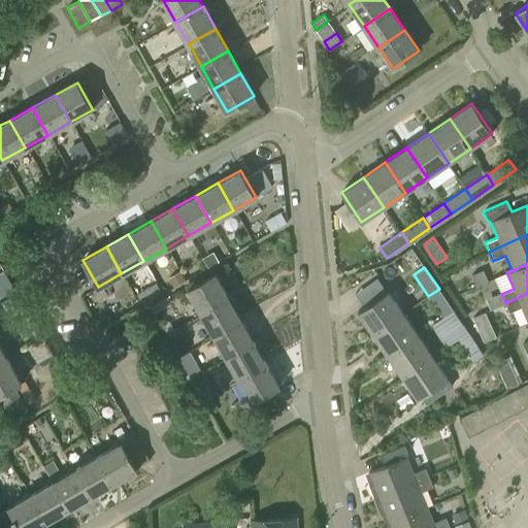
[(477,286),(489,281),(484,269),(472,275),(477,286)]
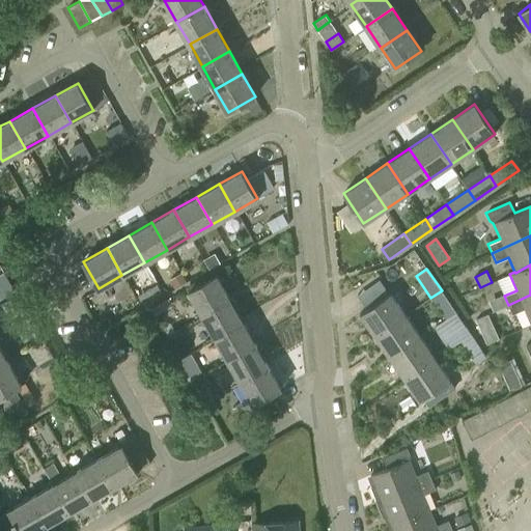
[(187,281),(182,272),(169,280),(174,288),(187,281)]
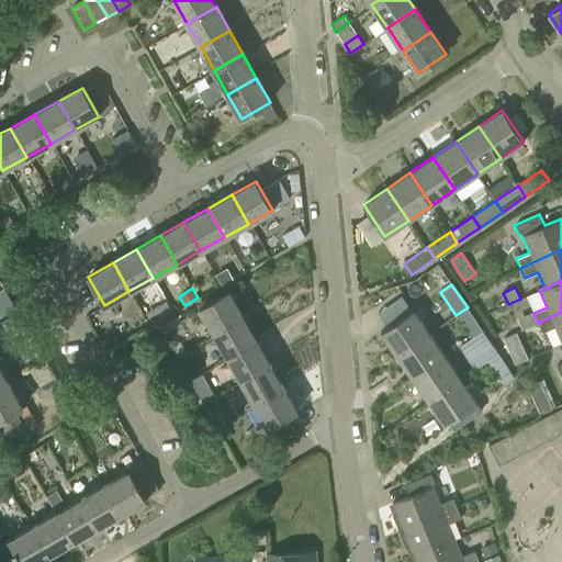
[(214,332),(243,316),(228,291),(200,307),(214,332)]
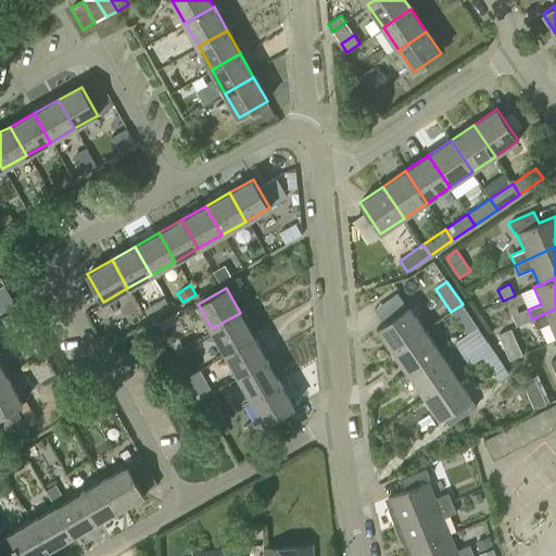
[(467,335),(478,327),(463,304),(451,312),(466,333),(467,335)]
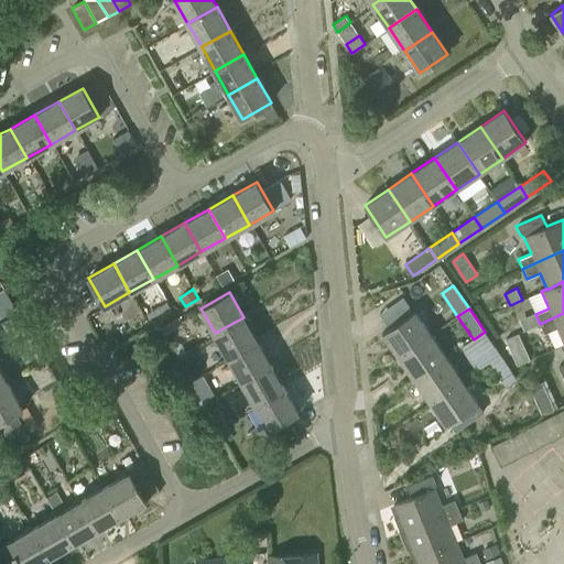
[(399,356),(431,335),(415,311),(382,333),(399,356)]
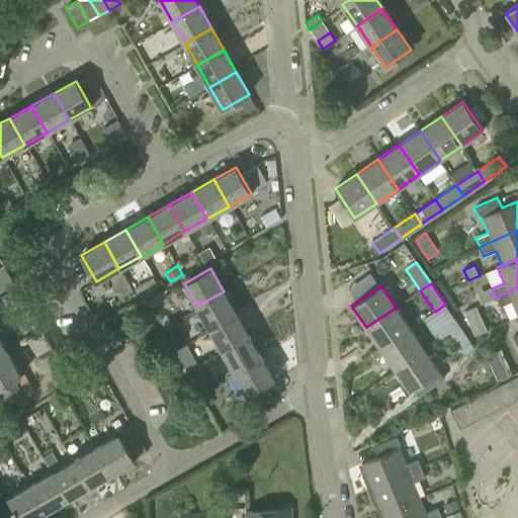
[(517,316),(517,287),(496,297),(499,307),(512,301),(517,316)]
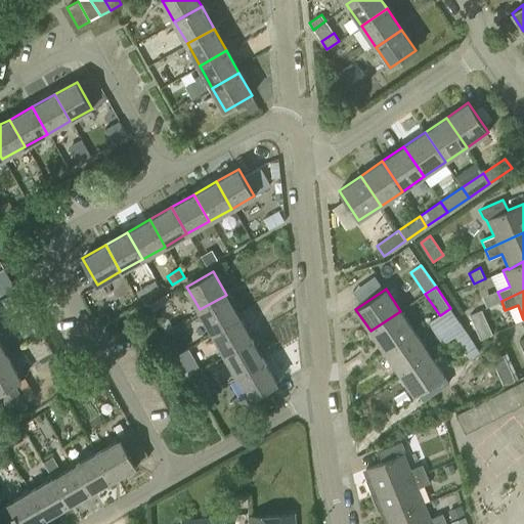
[(212,332),(238,316),(226,295),(200,309),(212,332)]
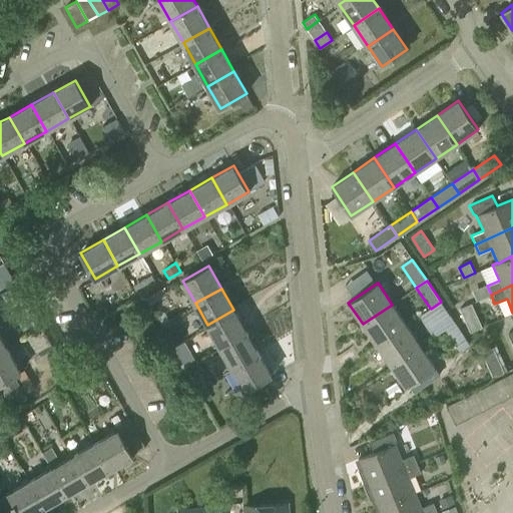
[(451,317),(441,302),(431,309),(430,308),(420,315),(431,331),(451,317)]
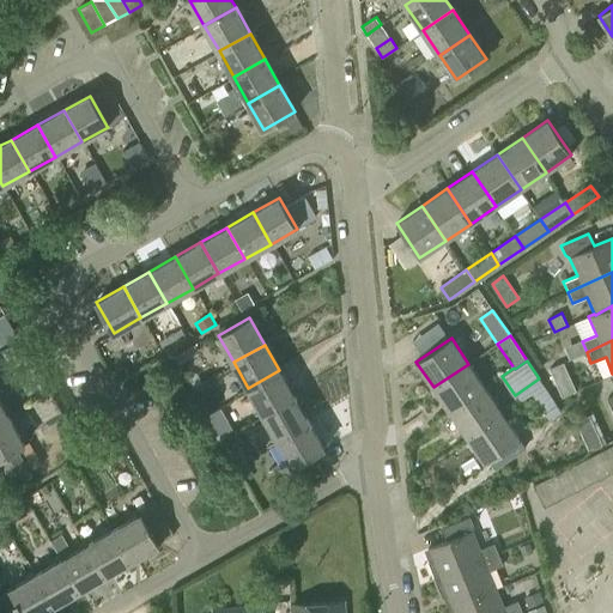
[(450,412),(486,388),(468,364),(434,387),(450,412)]
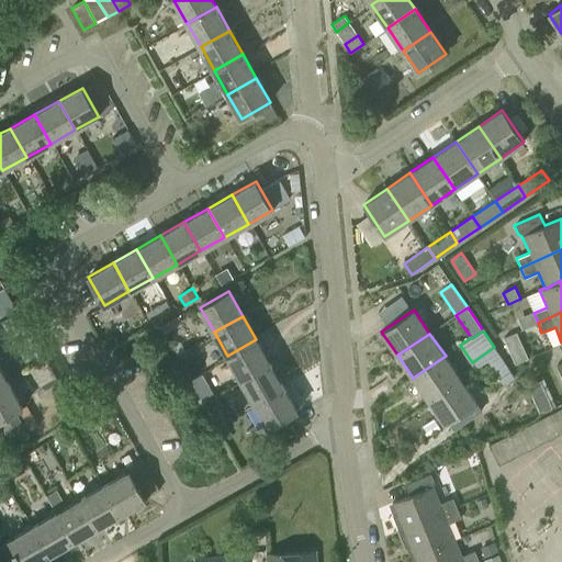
[(242,380),(270,363),(256,339),(227,356),(242,380)]
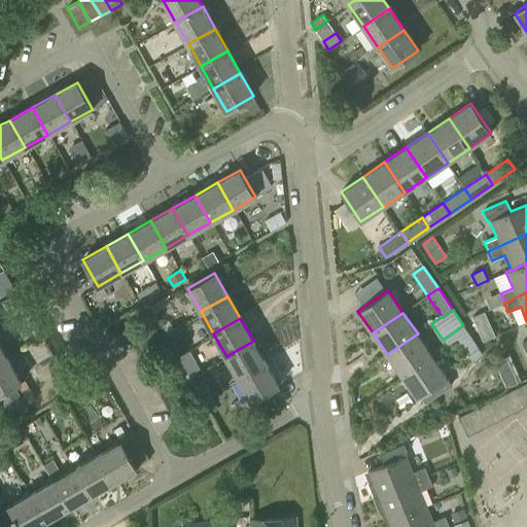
[(490,323),(478,329),(483,342),(495,336),(490,323)]
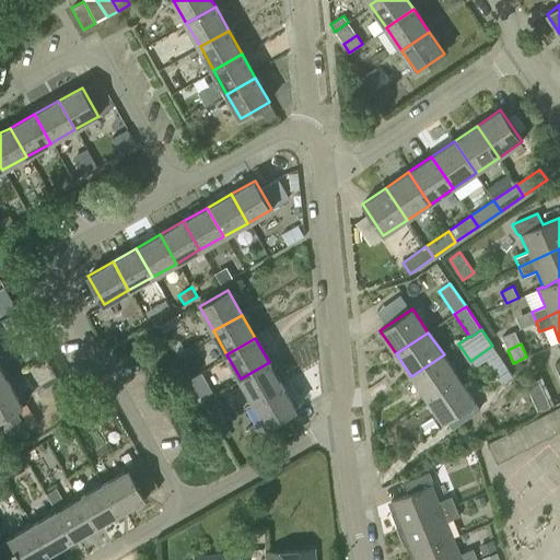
[(485,359),(486,360),(501,382),(512,374),(497,351),(485,359)]
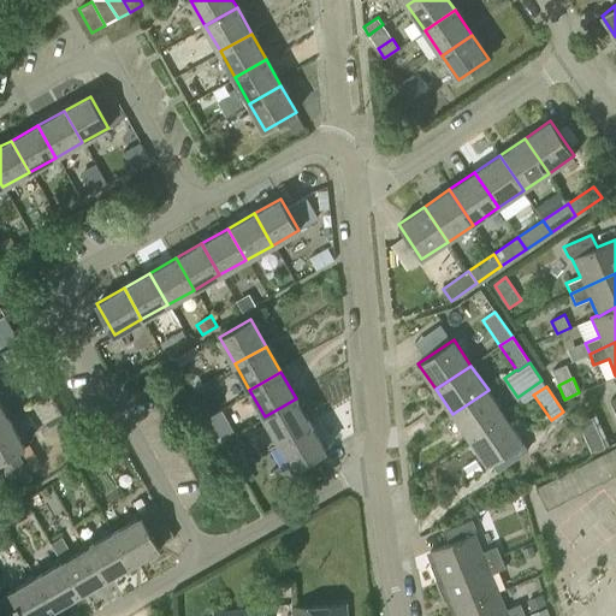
[(471,439),(505,415),(489,390),(452,414),(471,439)]
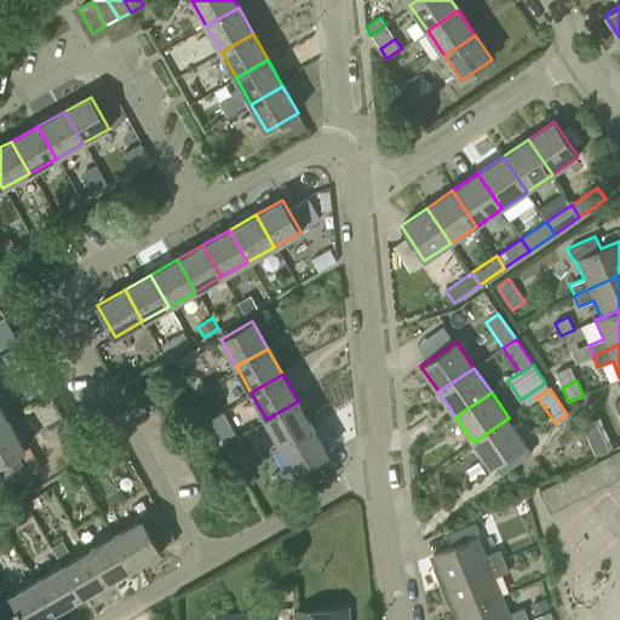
[(281,445),(313,426),(298,401),(267,419),(281,445)]
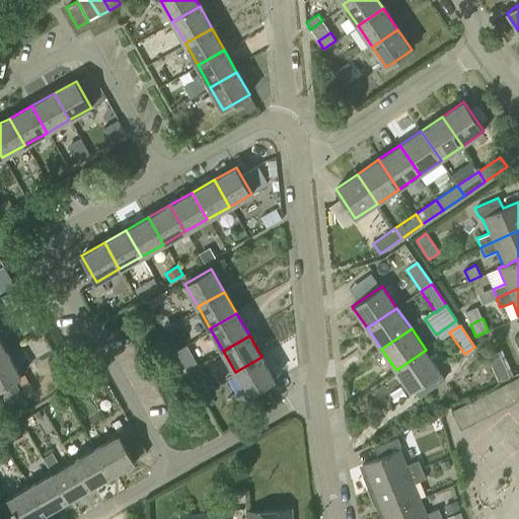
[(426,350),(396,370),(411,392),(441,372),(426,350)]
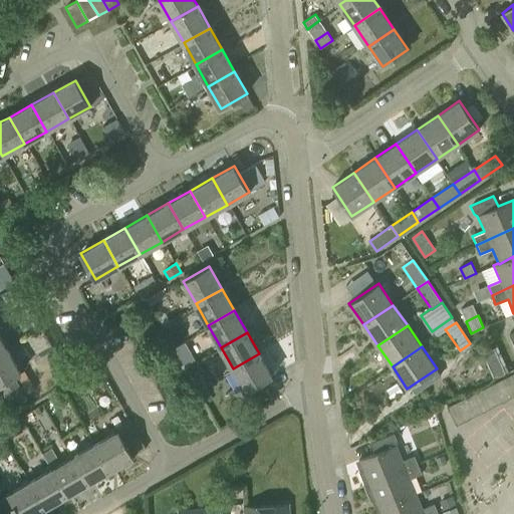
[(8,350),(0,354),(0,382),(1,382),(13,376),(21,372),(8,350)]
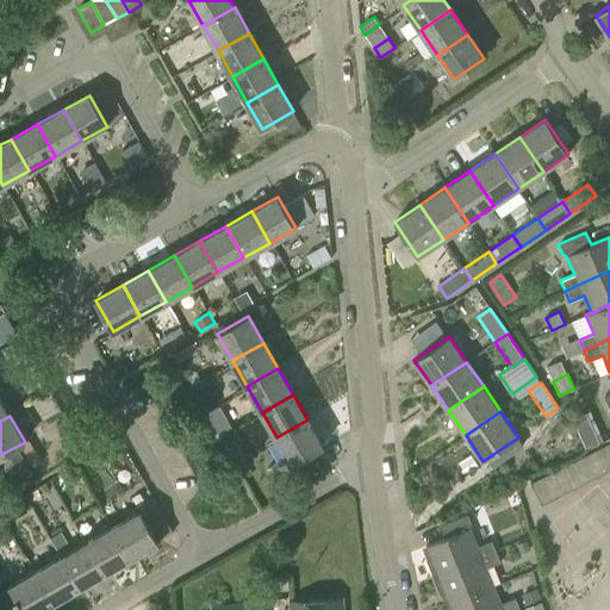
[(307,419),(277,437),(291,465),(323,447),(307,419)]
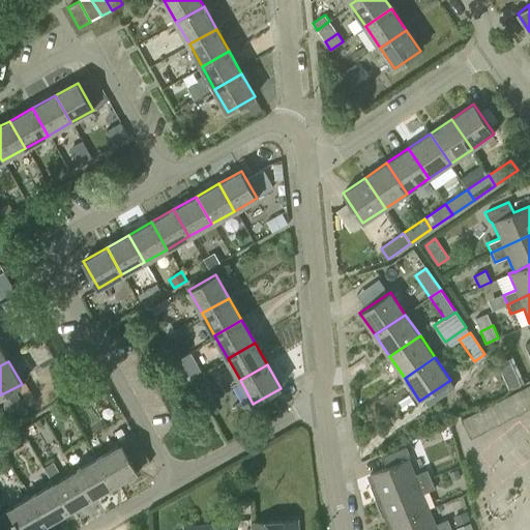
[(518,378),(505,383),(509,390),(521,385),(518,378)]
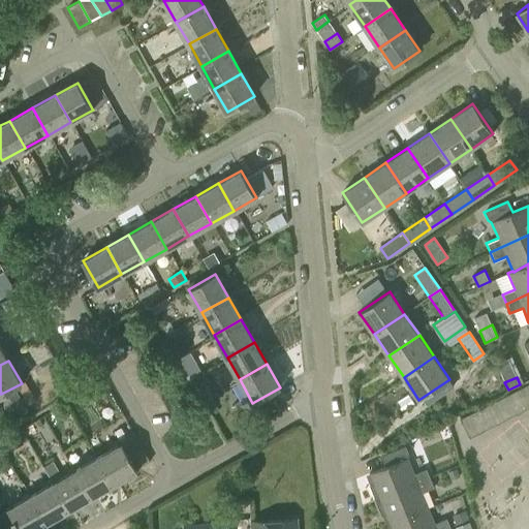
[(470,438),(528,407),(528,384),(461,419),(470,438)]
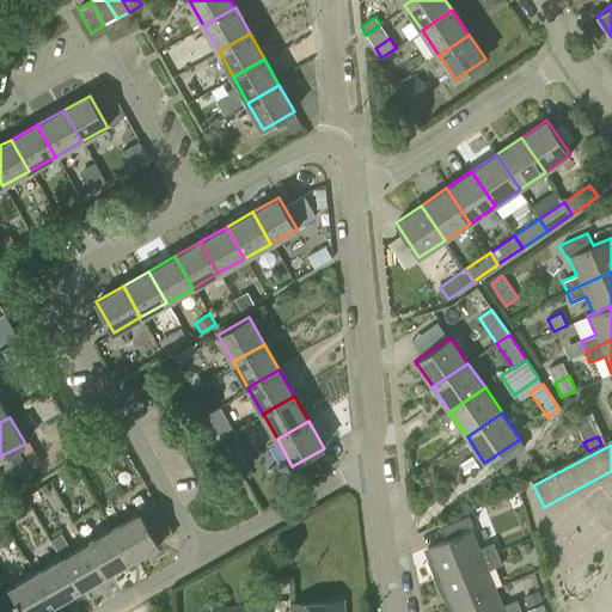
[(17,482),(31,473),(16,448),(1,456),(17,482)]
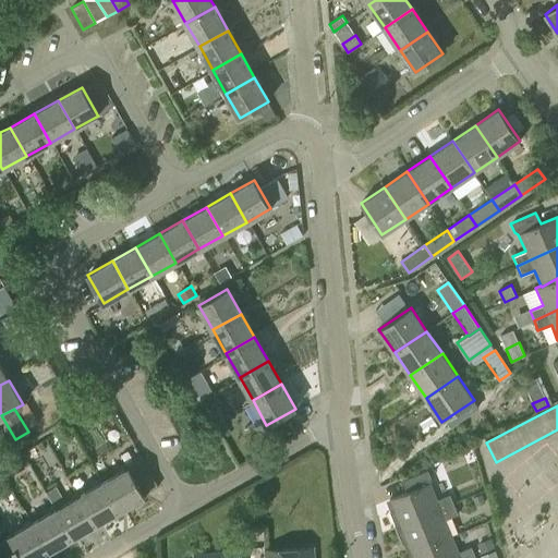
[(105,482),(122,509),(145,496),(129,468),(105,482)]
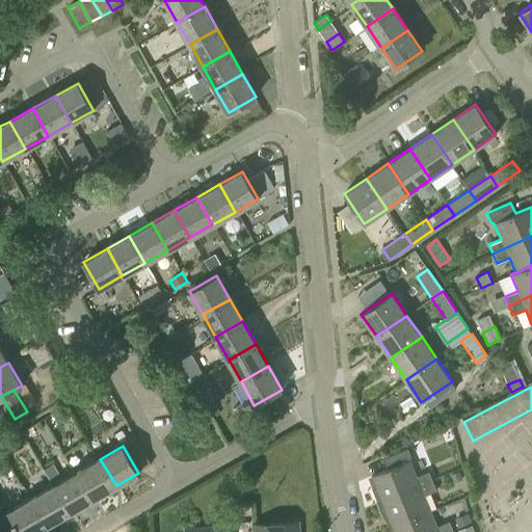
[(377,503),(434,481),(431,472),(419,476),(409,460),(410,456),(407,448),(383,458),(388,470),(371,476),(375,486),(371,487),(377,503)]
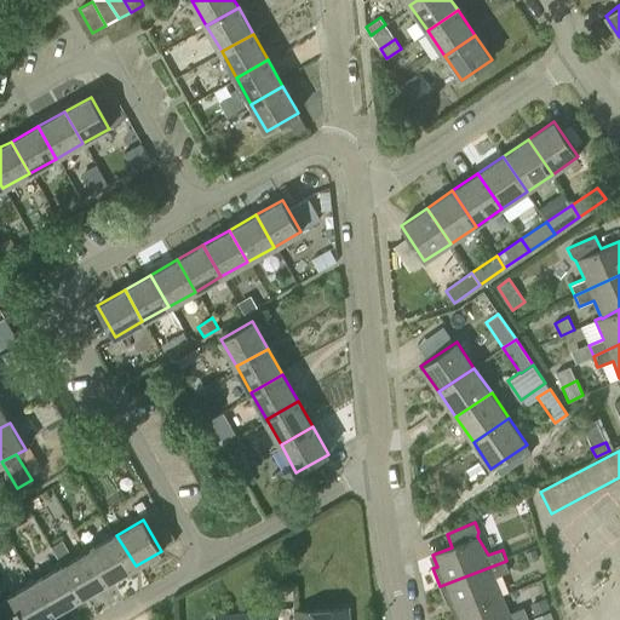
[(108,581),(136,566),(116,535),(90,550),(108,581)]
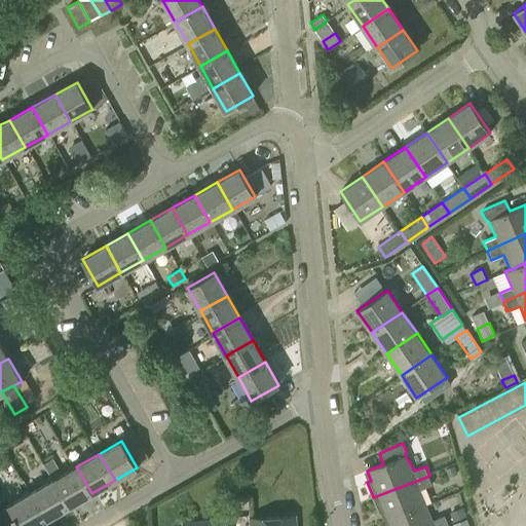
[(69,506),(91,493),(76,466),(53,479),(69,506)]
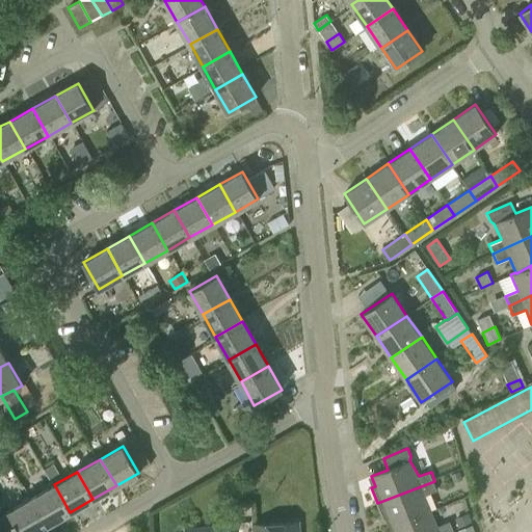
[(392,527),(432,511),(426,496),(439,490),(434,481),(377,503),(383,519),(388,517),(392,527)]
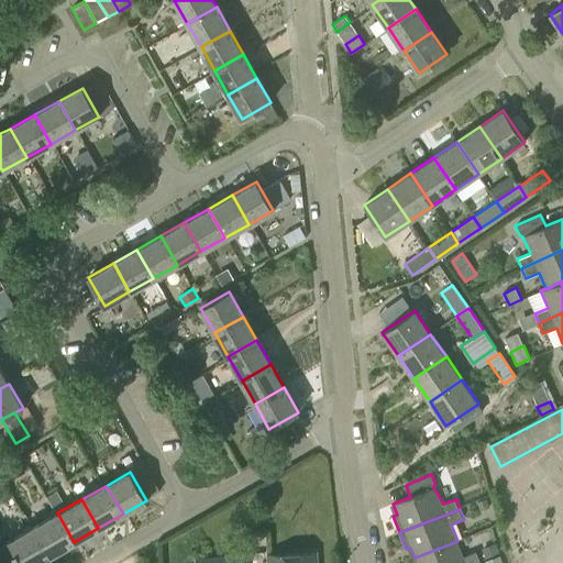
[(51,555),(74,542),(57,512),(34,527),(51,555)]
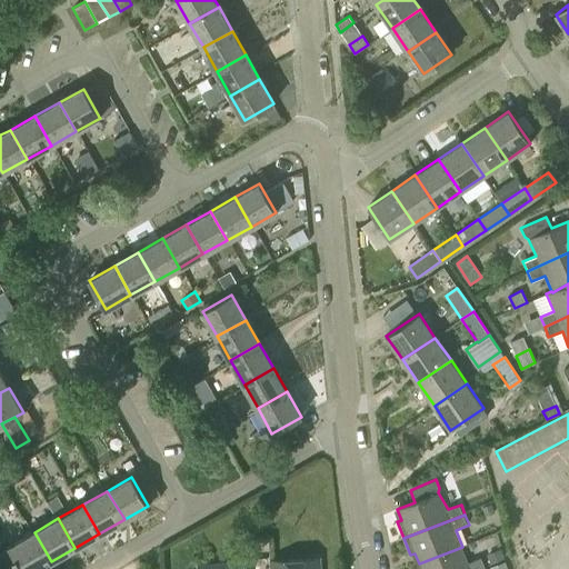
[(37,568),(51,561),(35,532),(9,547),(10,548),(22,568),(37,568)]
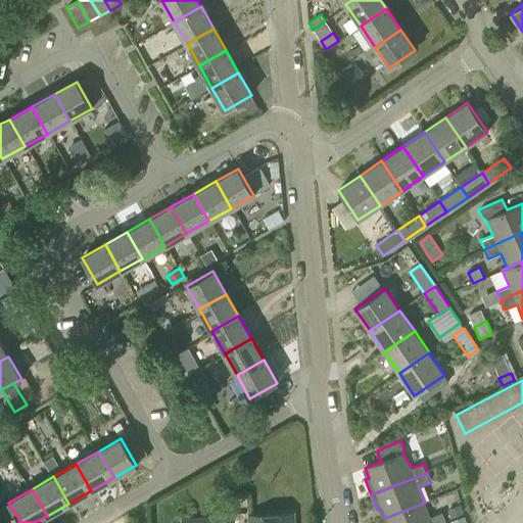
[(444,522),(446,522),(443,513),(431,518),(425,503),(385,518),(387,522),(444,522)]
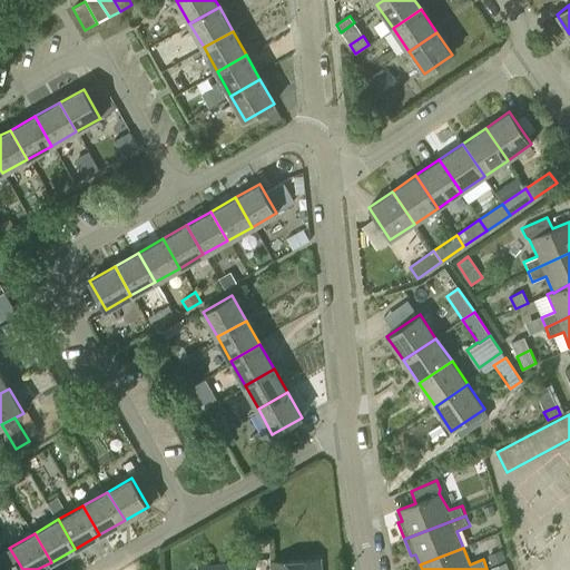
[(0,569),(22,569),(10,549),(0,554),(0,569)]
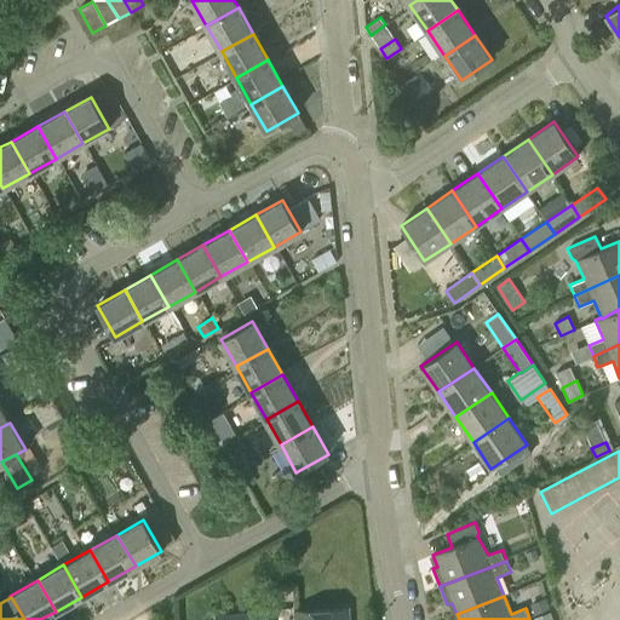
[(296,619),(346,619),(346,609),(296,612),(296,619)]
